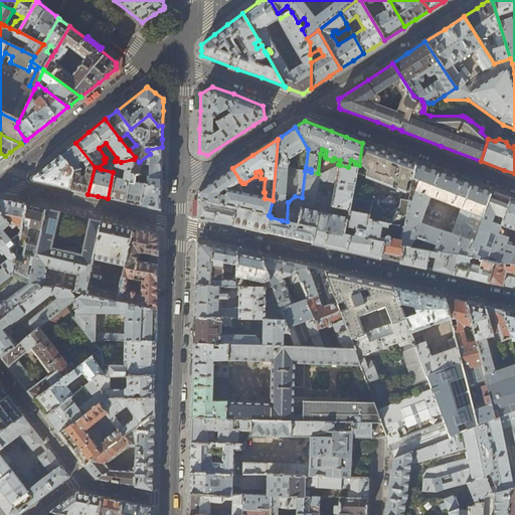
[(74,144),(60,154),(73,171),(81,169),(77,164),(79,163),(78,161),(80,160),(88,168),(95,167),(75,143),(74,144)]
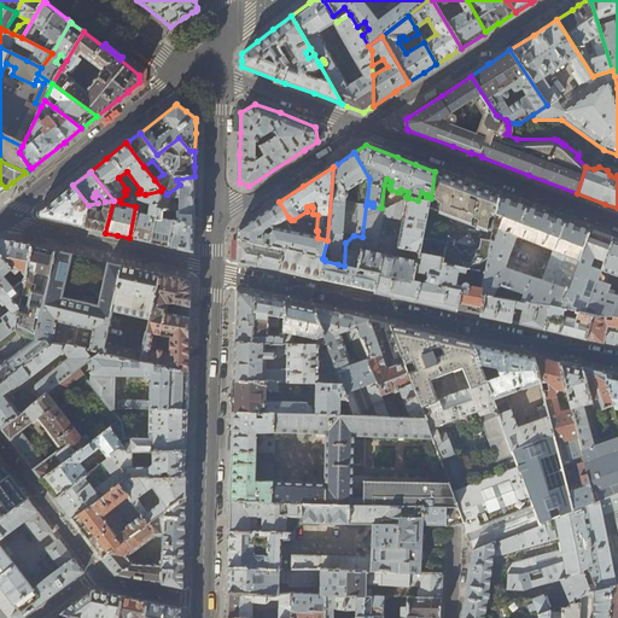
[(452,178),(435,172),(431,198),(430,202),(426,223),(424,231),(423,239),(435,242),(445,243),(444,248),(465,251),(474,186),(452,178)]
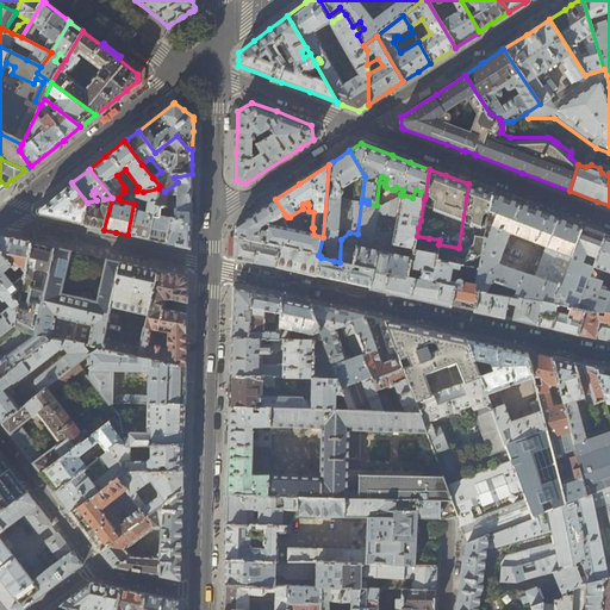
[(173,209),(170,221),(191,225),(191,206),(191,201),(192,174),(174,178),(178,182),(165,192),(160,186),(159,188),(155,205),(173,209)]
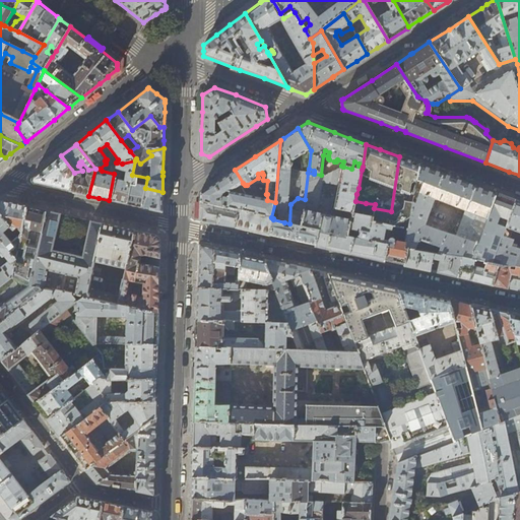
[(33,183),(69,192),(74,173),(61,155),(58,158),(31,179),(33,183)]
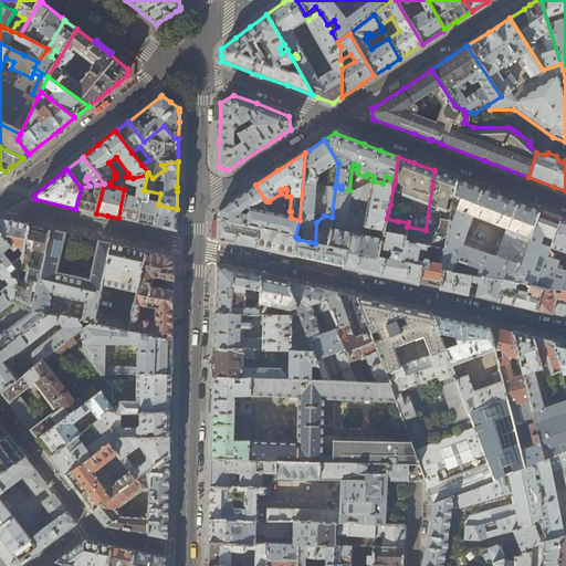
[(407,229),(406,236),(405,242),(444,250),(451,208),(453,196),(457,179),(439,171),(435,170),(426,230),(407,227),(407,229)]
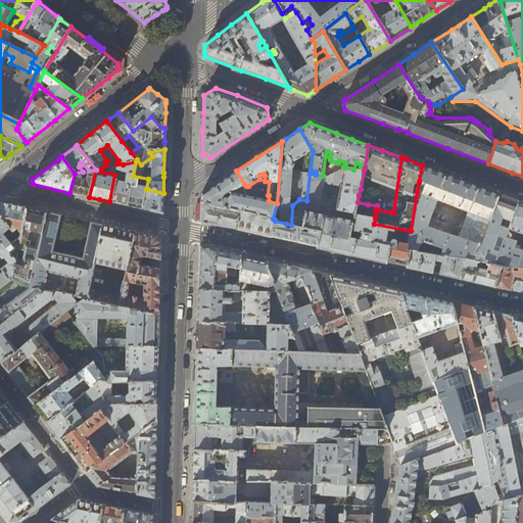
[(117,163),(114,175),(109,201),(124,204),(127,205),(133,176),(136,161),(123,164),(117,163)]
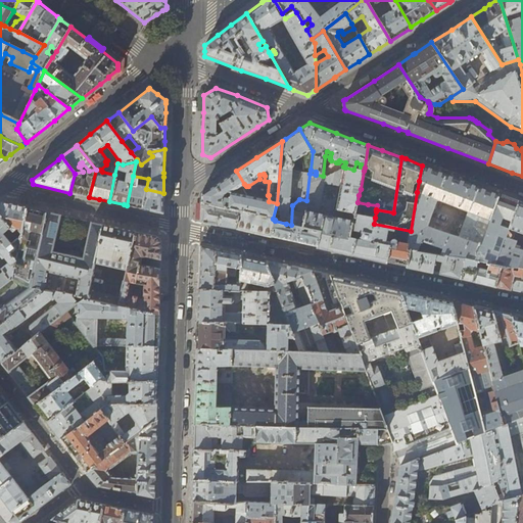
[(480,246),(500,194),(463,181),(461,180),(422,165),(419,181),(426,184),(422,194),(417,192),(411,231),(407,249),(410,249),(410,250),(434,254),(436,247),(442,250),(440,255),(466,259),(474,260),(479,246),(480,246)]
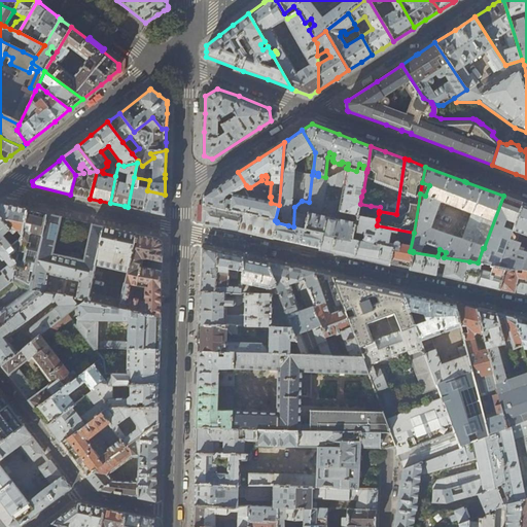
[(323,234),(320,249),(320,250),(332,253),(354,257),(357,241),(354,240),(352,240),(357,216),(360,204),(361,197),(355,196),(356,189),(363,190),(366,172),(356,171),(348,169),(327,178),(325,177),(318,176),(312,175),(309,202),(302,201),(294,207),(293,226),(294,226),(323,234)]
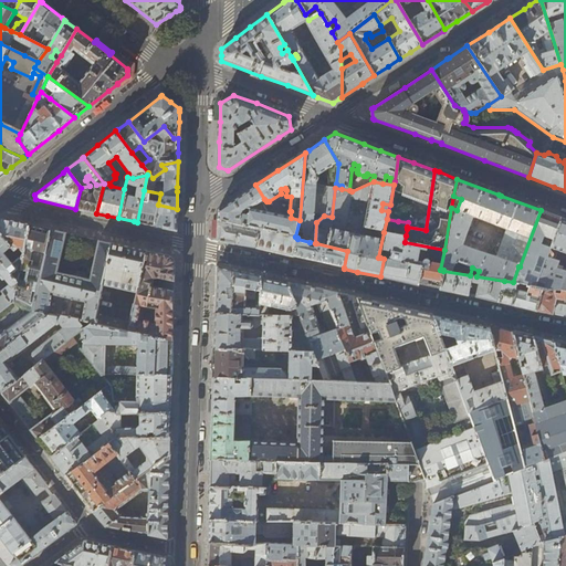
[(86,211),(96,213),(104,184),(96,185),(90,186),(81,188),(75,209),(86,211)]
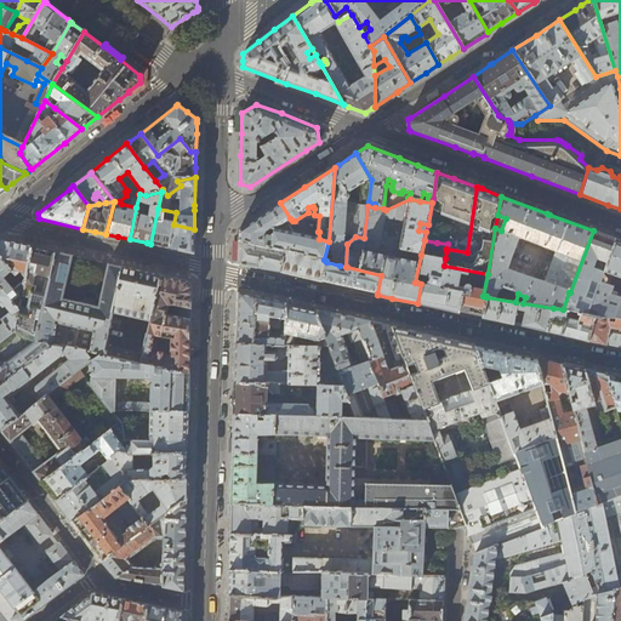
[(329,241),(319,239),(274,229),(290,218),(280,203),(278,205),(239,229),(239,241),(285,251),(324,260),(329,241)]
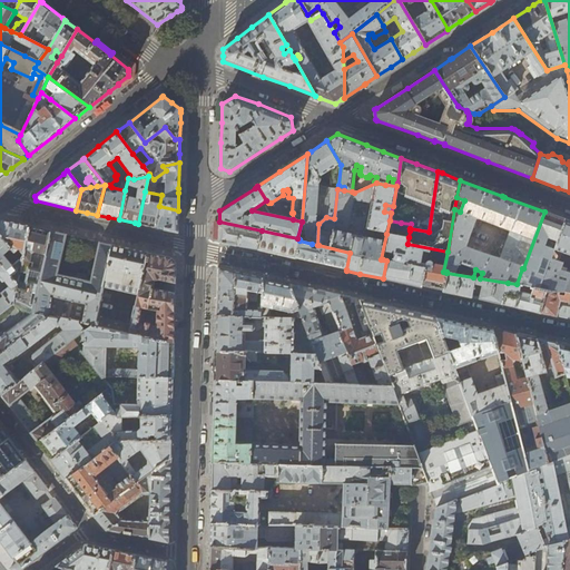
[(141,225),(155,227),(159,206),(161,195),(145,192),(138,224),(141,225)]
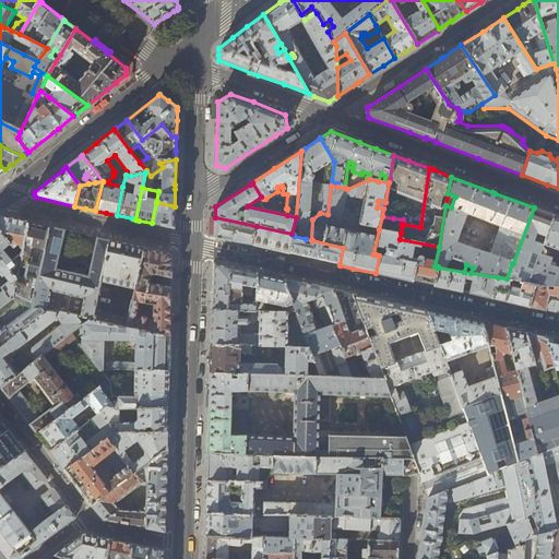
[(175,211),(175,206),(156,202),(152,223),(175,228),(175,211)]
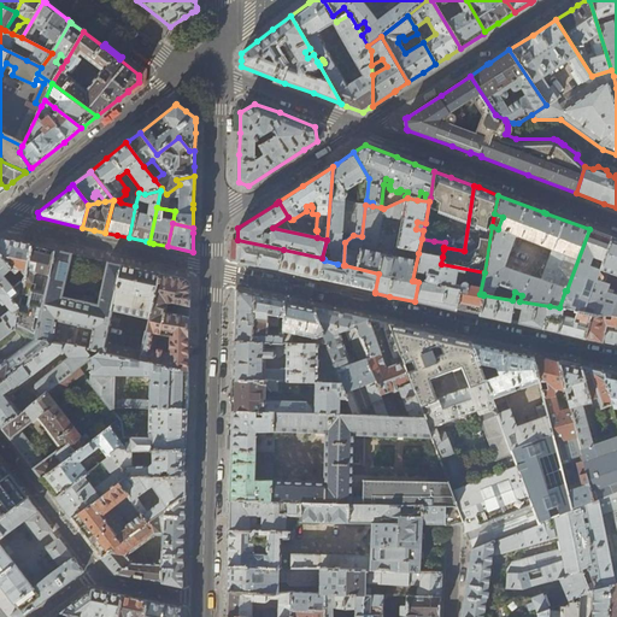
[(600,233),(589,229),(566,291),(565,291),(559,307),(563,309),(566,310),(585,312),(611,238),(600,233)]
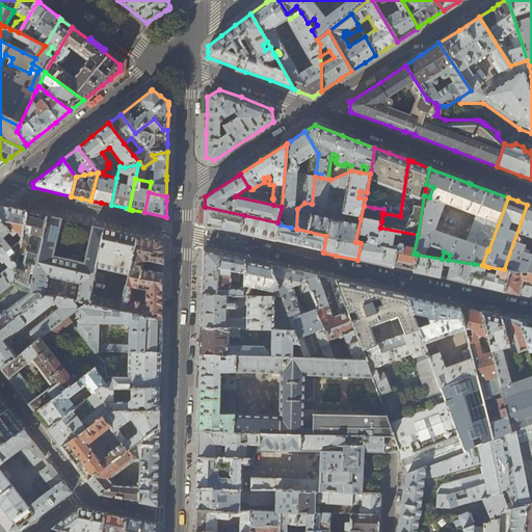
[(531,206),(527,205),(504,269),(510,270),(531,273),(531,256),(523,253),(526,245),(521,243),(524,236),(531,238),(531,206)]
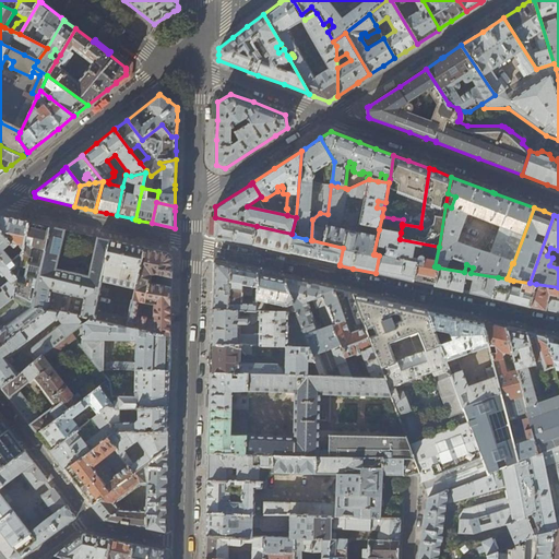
[(2,216),(0,217),(0,228),(22,257),(28,222),(26,222),(2,216)]
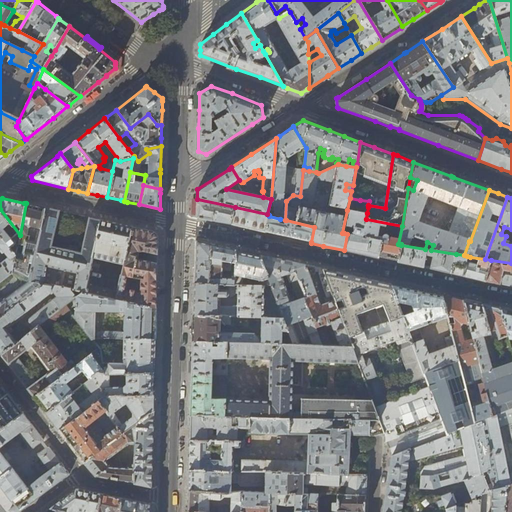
[(214,221),(231,225),(235,207),(197,199),(196,214),(196,217),(214,221)]
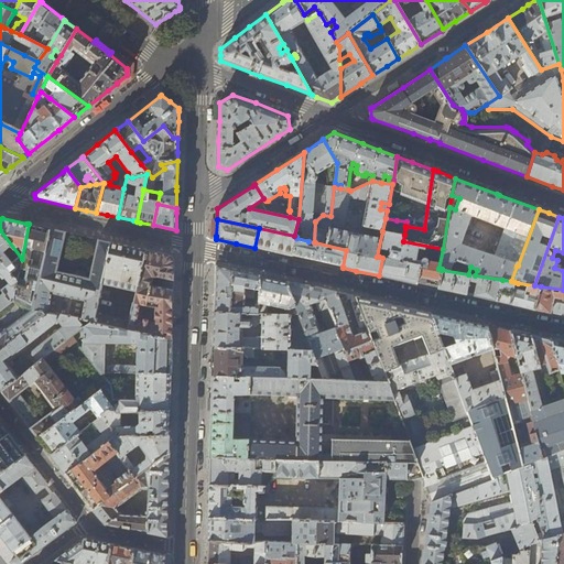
[(0,347),(47,311),(33,307),(50,229),(42,227),(29,224),(22,259),(18,280),(13,300),(10,302),(9,303),(0,310),(0,347)]
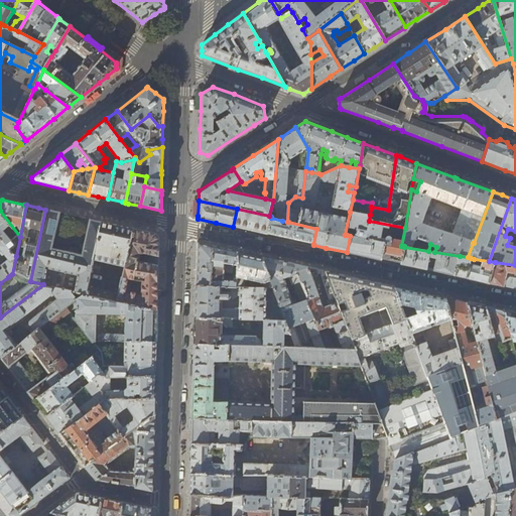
[(268,234),(268,233),(271,218),(271,217),(269,216),(237,209),(233,227),(246,229),(247,230),(268,234)]
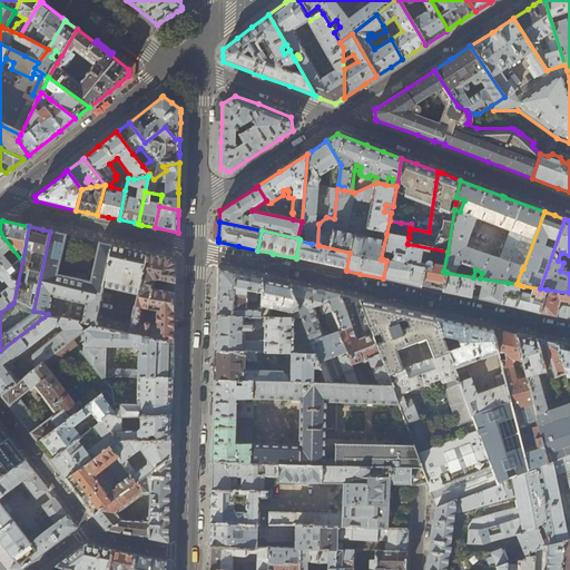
[(94,324),(96,325),(112,245),(99,242),(91,281),(57,274),(66,237),(66,235),(65,234),(50,232),(33,311),(48,314),(94,324)]
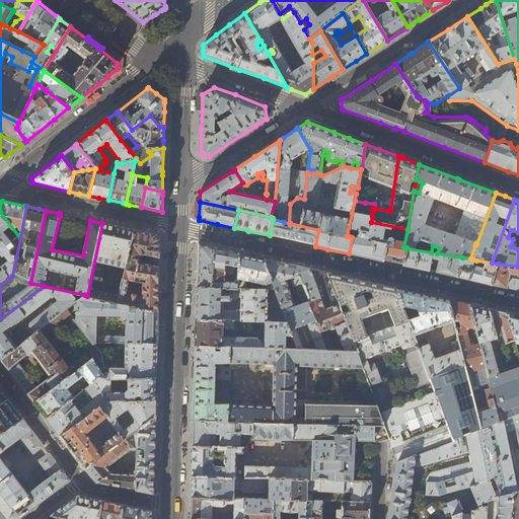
[(0,237),(16,257),(20,238),(0,212),(0,237)]
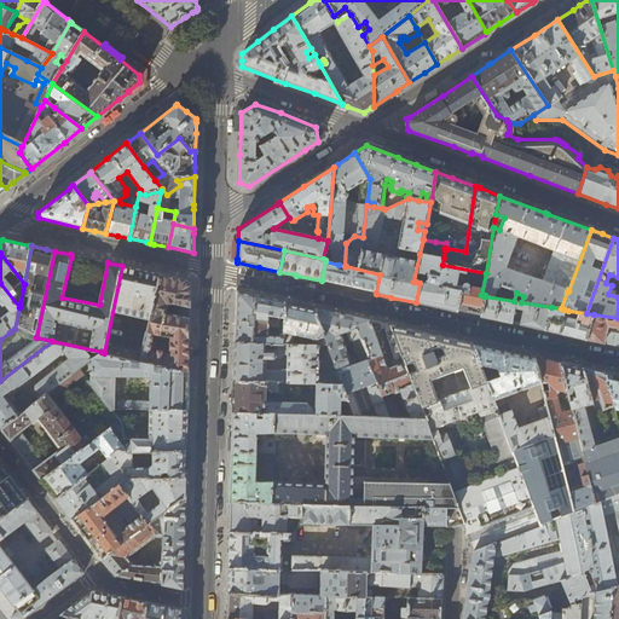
[(457,312),(457,310),(461,291),(438,287),(443,265),(444,258),(420,254),(414,282),(416,282),(418,275),(428,276),(427,284),(420,282),(420,283),(416,302),(432,306),(457,312)]
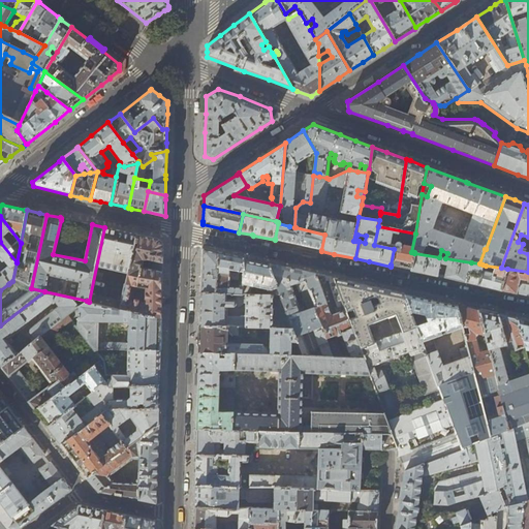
[(293,243),(321,250),(324,235),(296,227),(293,232),(288,230),(289,226),(278,223),(275,239),(293,243)]
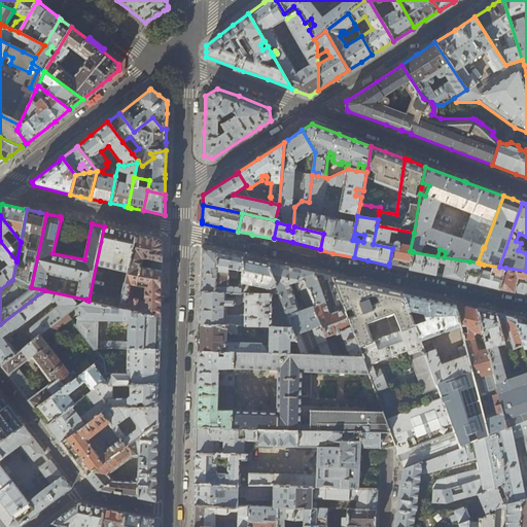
[(396,266),(410,268),(413,252),(413,251),(410,251),(414,233),(377,225),(373,244),(392,248),(389,264),(396,266)]
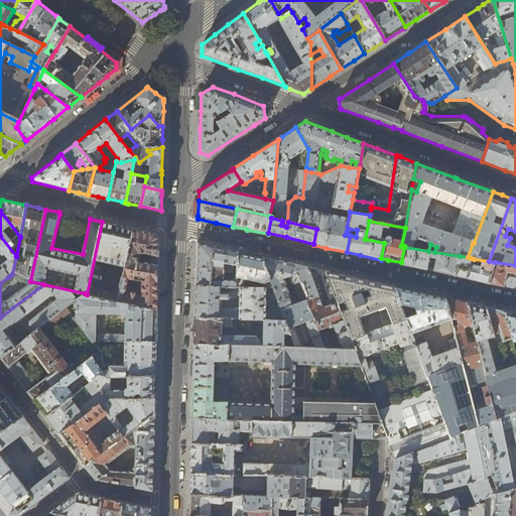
[(128,228),(102,222),(87,294),(118,301),(120,290),(101,286),(106,261),(125,264),(132,229),(128,228)]
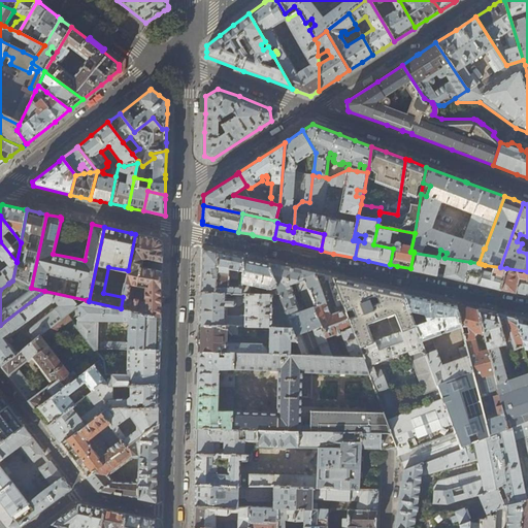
[(162,242),(161,240),(159,239),(156,238),(135,234),(128,270),(123,297),(121,308),(161,318),(161,301),(162,262),(163,243),(162,242)]
